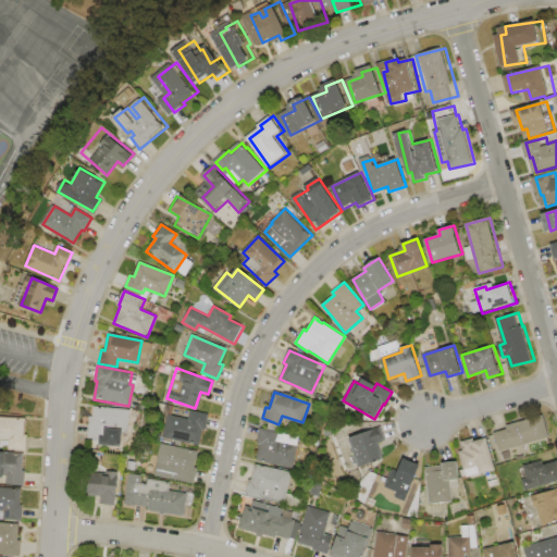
[(93,407),(128,409),(126,449),(104,448),(104,445),(95,444),(96,438),(86,438),(88,416),(93,417),(93,407)]
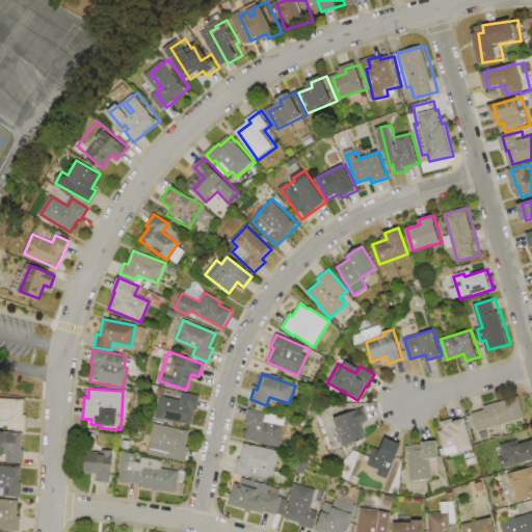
[(156,419),(160,397),(180,401),(181,393),(198,396),(195,408),(192,407),(189,425),(156,419)]
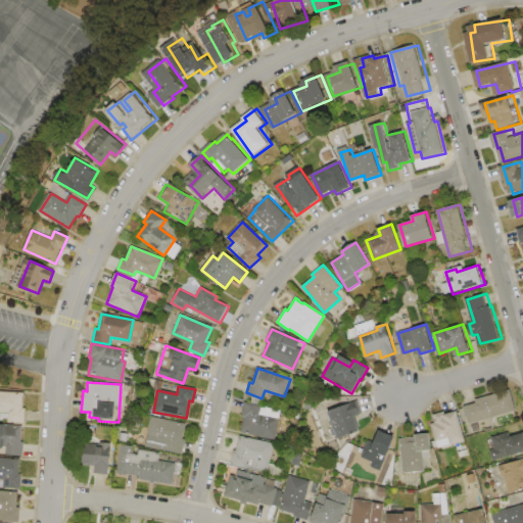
[(479,399),(515,390),(520,411),(485,420),(479,399)]
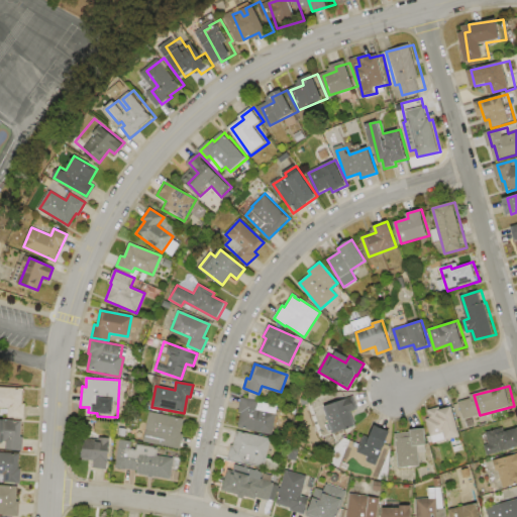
[(0,408),(0,387),(23,388),(23,403),(26,403),(25,417),(9,417),(9,409),(0,408)]
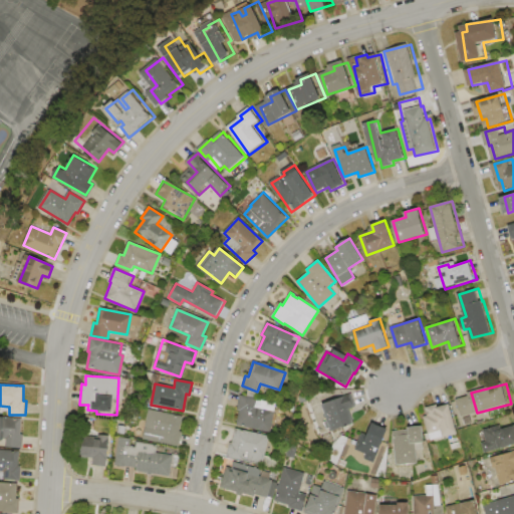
[(237,425),(240,410),(237,409),(240,395),(256,399),(255,406),(274,410),(269,432),(237,425)]
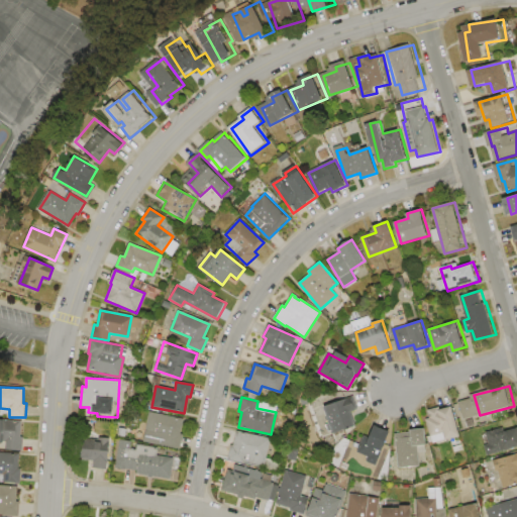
[(326,407),(346,400),(346,402),(351,400),(354,411),(350,412),(354,427),(334,433),(326,407)]
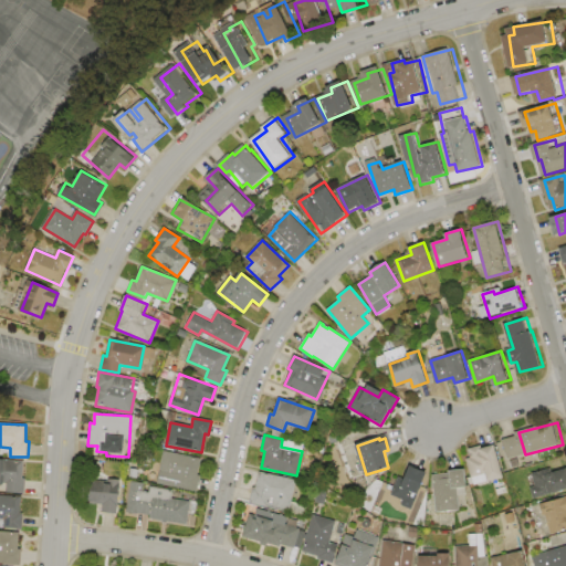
[(468,460),(473,459),(470,449),(481,447),(482,450),(496,446),(505,480),(474,488),(468,460)]
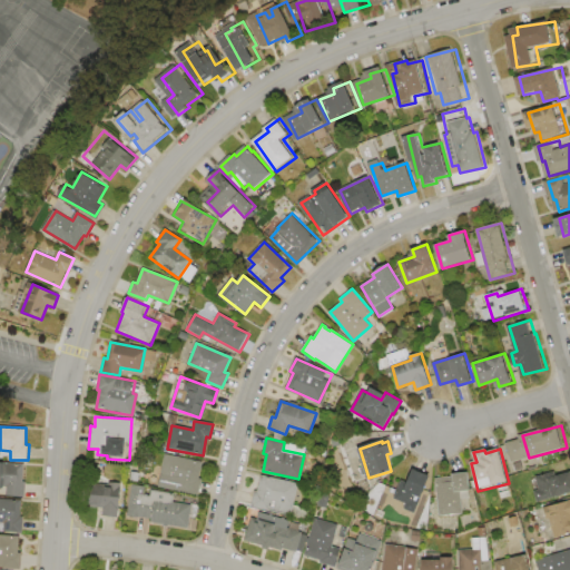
[(165,455),(202,462),(198,480),(200,480),(198,494),(158,487),(165,455)]
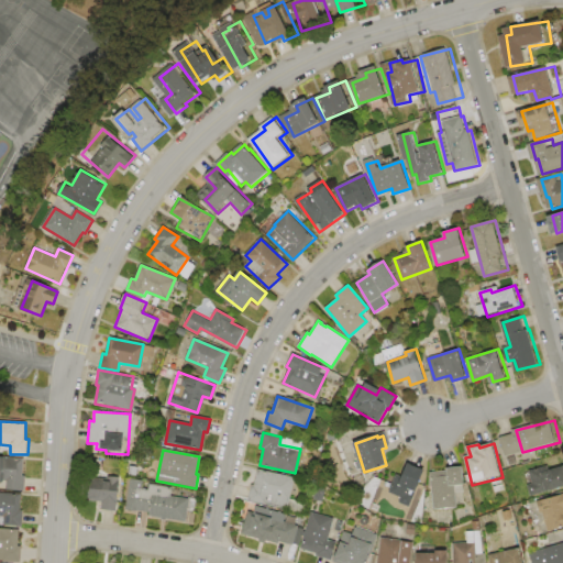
[(0,456),(23,459),(22,474),(26,474),(25,489),(8,488),(8,482),(0,481),(0,456)]
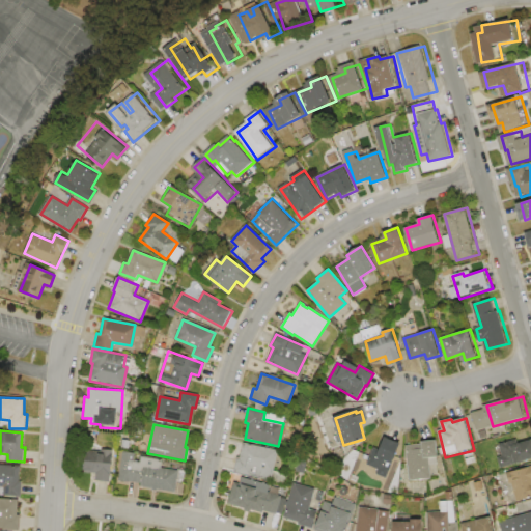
[(367,465),(373,447),(379,448),(383,438),(385,439),(386,437),(400,443),(387,477),(376,473),(378,469),(367,465)]
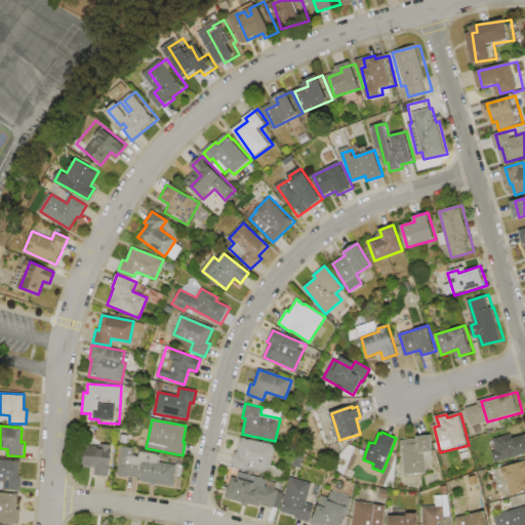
[(524,454),(497,461),(495,452),(499,451),(497,440),(524,433),(524,454)]
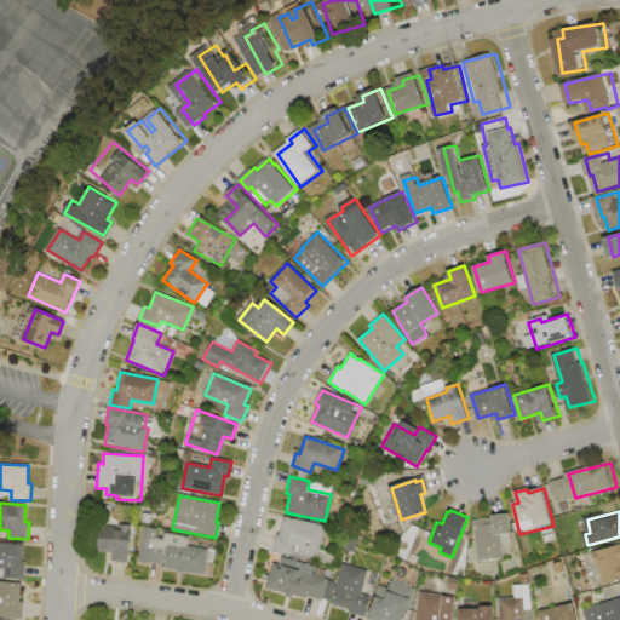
[(474,521),(495,520),(495,516),(511,516),(512,541),(503,543),(504,560),(476,561),(474,521)]
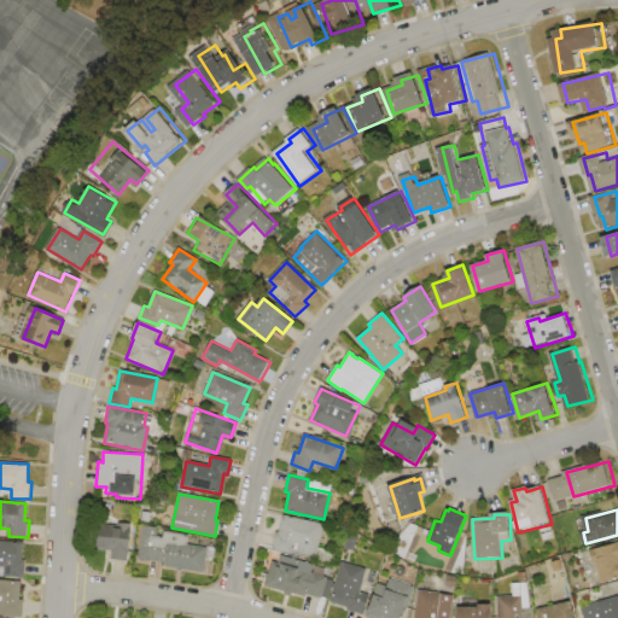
[(273,548),(275,532),(279,534),(283,516),(322,523),(315,557),(273,548)]
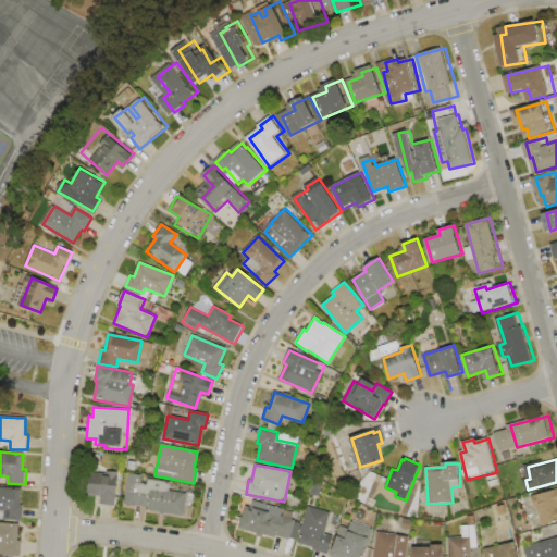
[(88,495),(90,477),(102,478),(102,477),(108,477),(109,472),(119,473),(115,504),(99,502),(100,496),(88,495)]
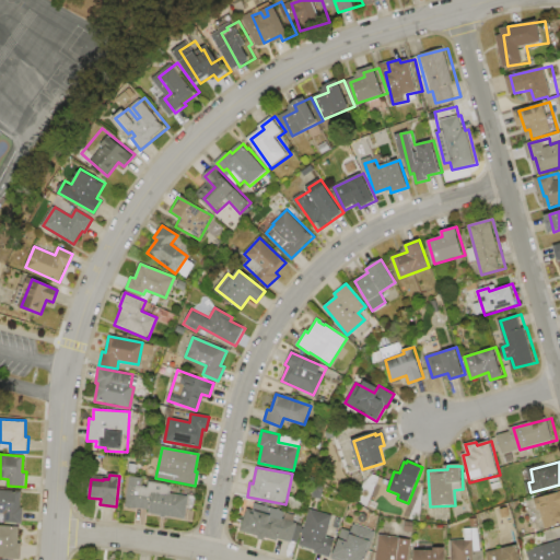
[(129,477),(140,479),(139,486),(147,487),(148,482),(166,485),(166,487),(171,488),(170,493),(185,496),(185,493),(197,496),(195,510),(186,509),(185,520),(159,516),(159,513),(125,509),(129,477)]
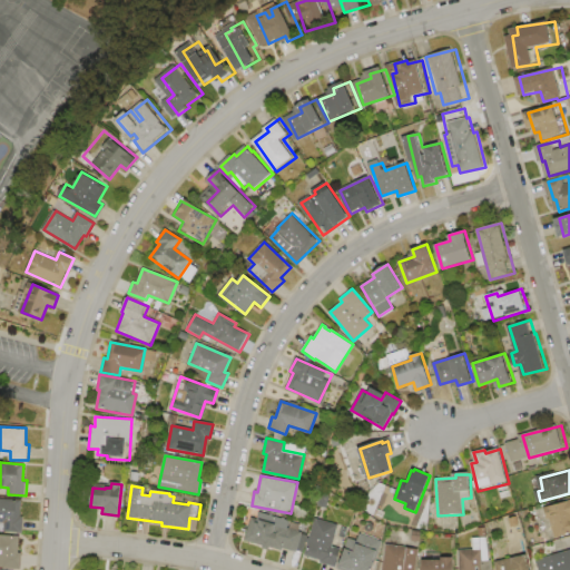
[(0,498),(21,500),(20,517),(22,517),(22,531),(7,530),(8,521),(0,520),(0,498)]
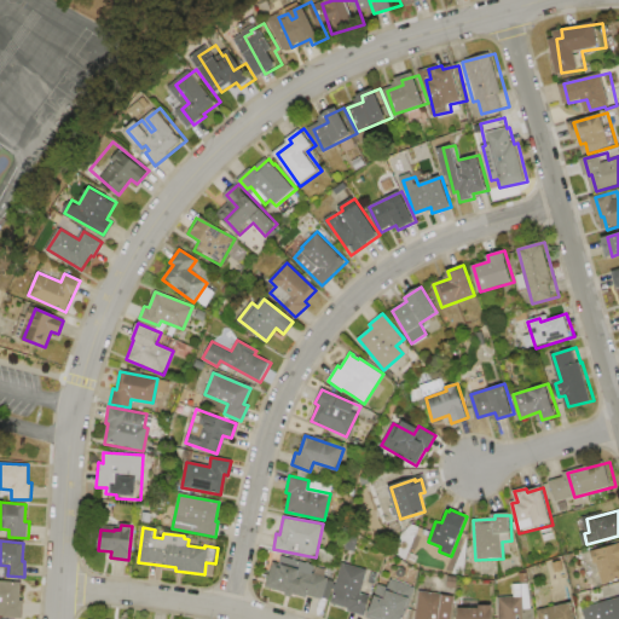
[(618,582),(606,585),(597,551),(618,544),(618,582)]
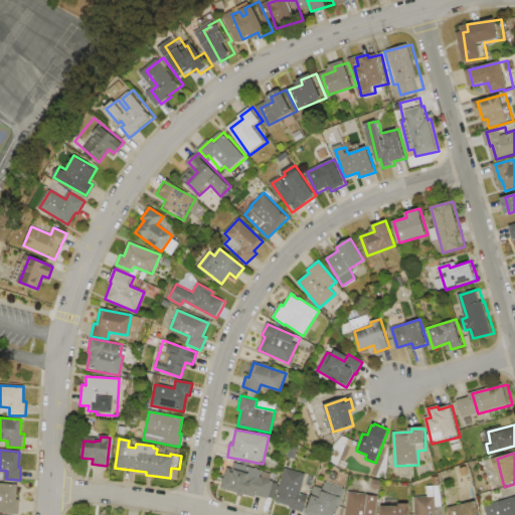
[(221,491),(227,470),(231,471),(233,464),(262,471),(260,478),(278,483),(273,500),(243,493),(242,496),(221,491)]
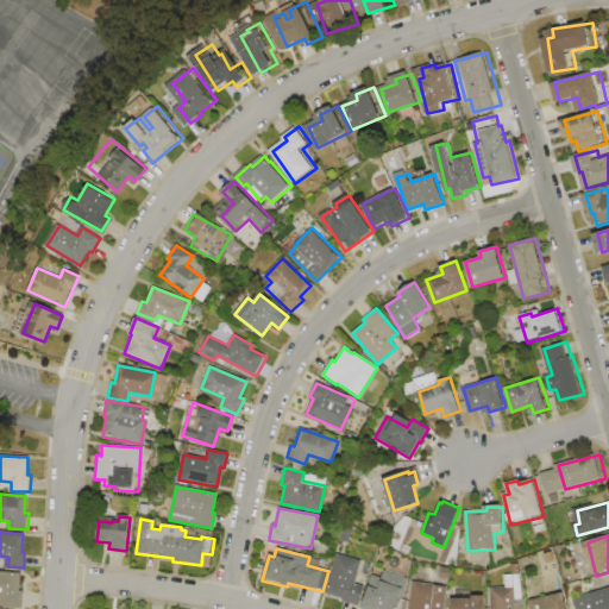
[(326,595),(337,554),(359,560),(353,584),(363,586),(358,603),(326,595)]
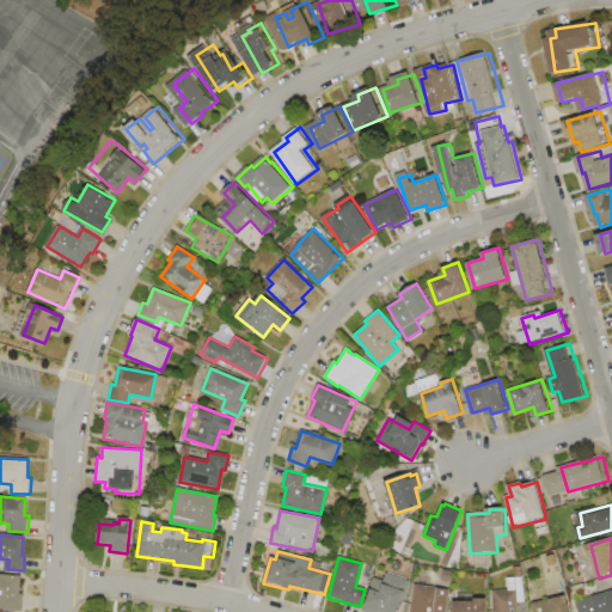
[(369,611),(363,610),(375,576),(383,580),(386,573),(410,580),(398,611),(369,611)]
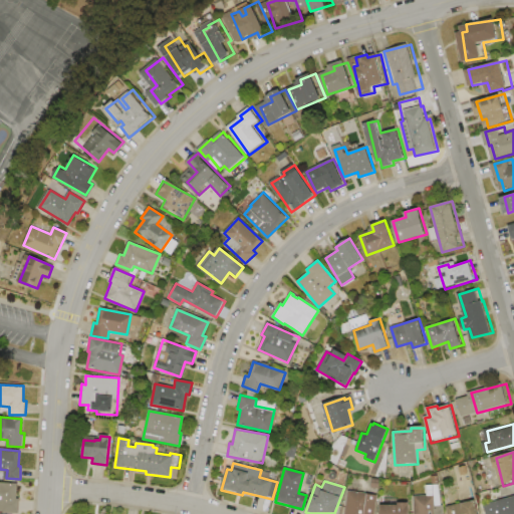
[(0,482),(10,482),(10,484),(17,485),(17,499),(19,499),(19,511),(0,511),(0,482)]
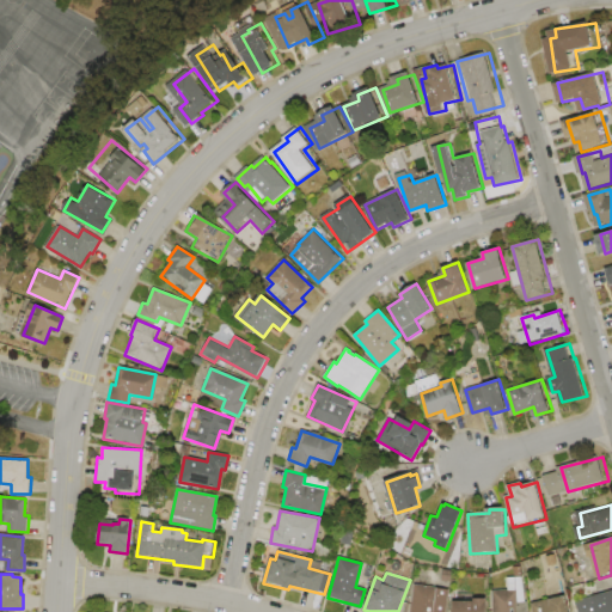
[(493,611),(493,591),(509,591),(508,577),(526,576),(527,600),(531,600),(531,611),(493,611)]
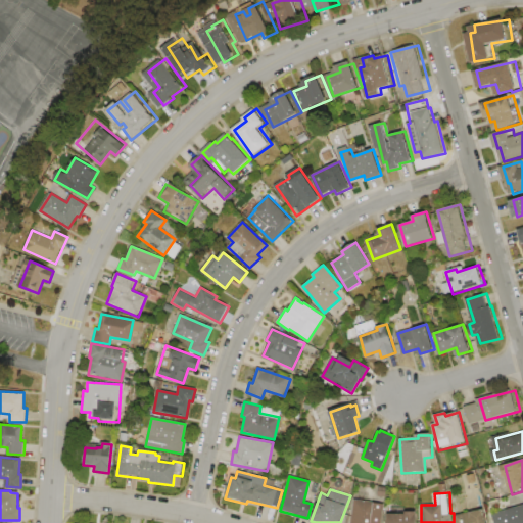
[(351,522),(355,501),(383,505),(380,522),(351,522)]
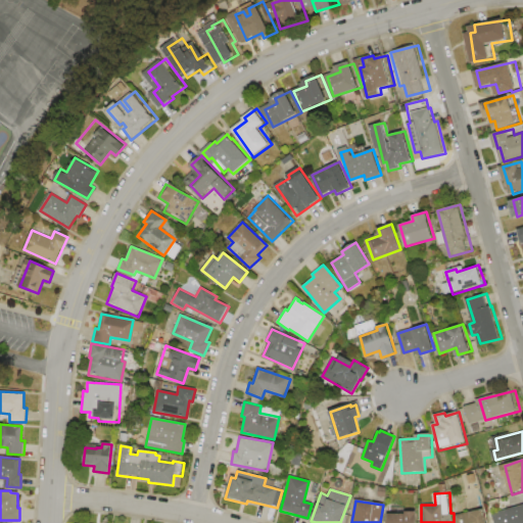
[(522,506),(522,522),(494,522),(492,514),(522,506)]
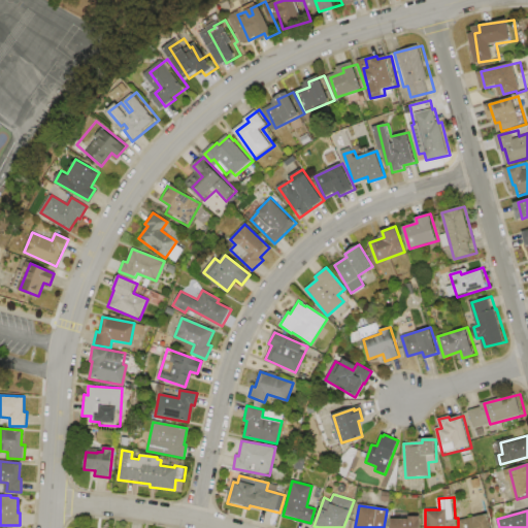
[(461,527),(460,520),(492,515),(494,527),(461,527)]
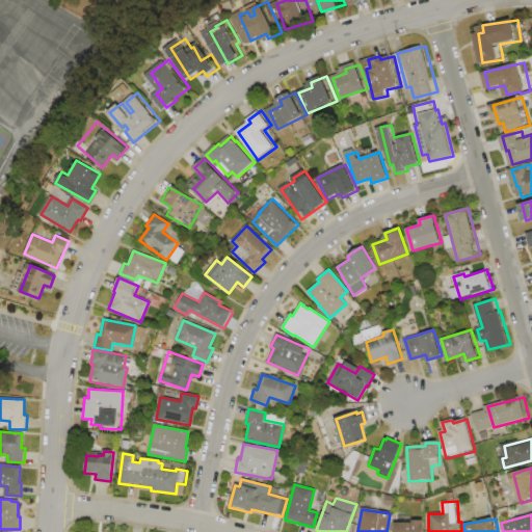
[(395,531),(395,524),(413,523),(413,521),(424,521),(424,531),(395,531)]
